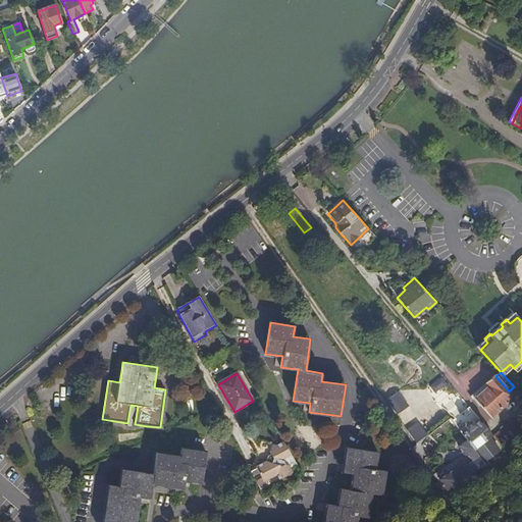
[(474,399),(491,418),(514,398),(509,392),(496,376),(494,375),(486,382),(488,386),(474,399)]
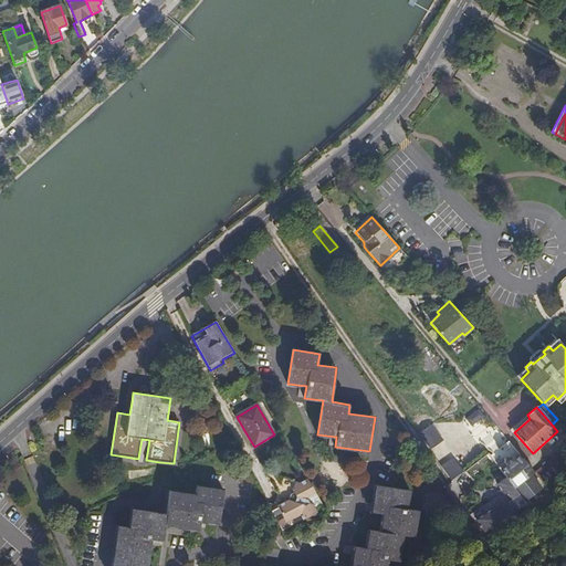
[(237,417),(234,418),(242,433),(245,432),(237,417)]
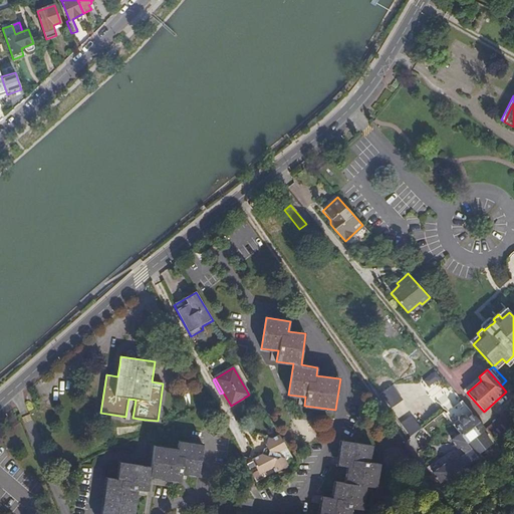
[(220,394),(213,379),(212,380),(219,394),(220,394)]
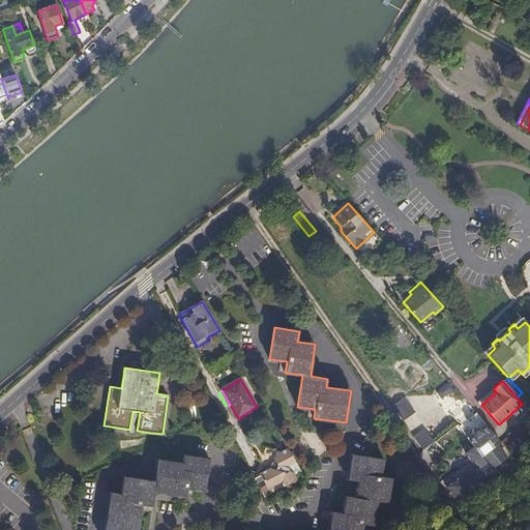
[(391,405),(402,420),(413,412),(403,398),(391,405)]
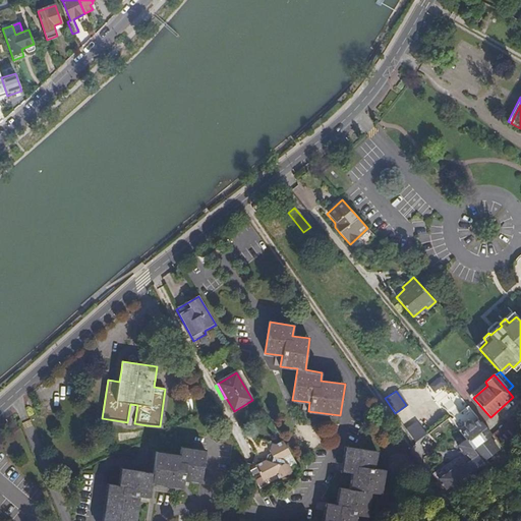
[(127,422),(134,423),(137,405),(130,404),(127,422)]
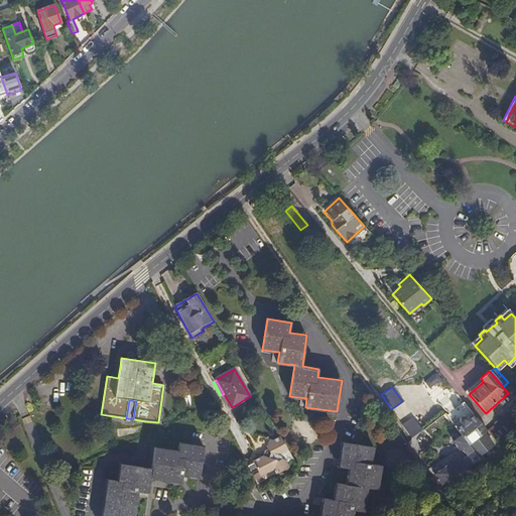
[(462,413),(468,407),(465,403),(458,409),(462,413)]
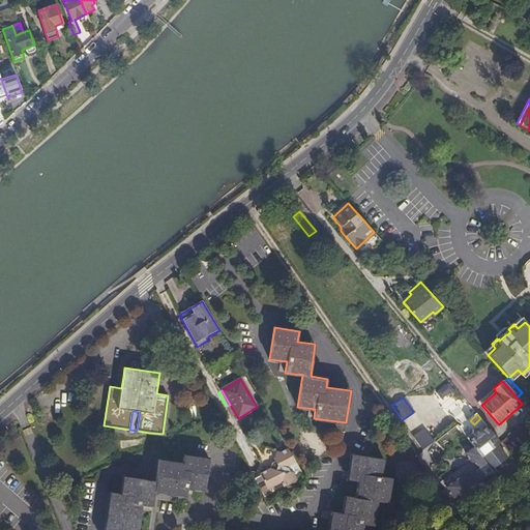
[(529,418),(521,428),(529,439),(529,438),(529,418)]
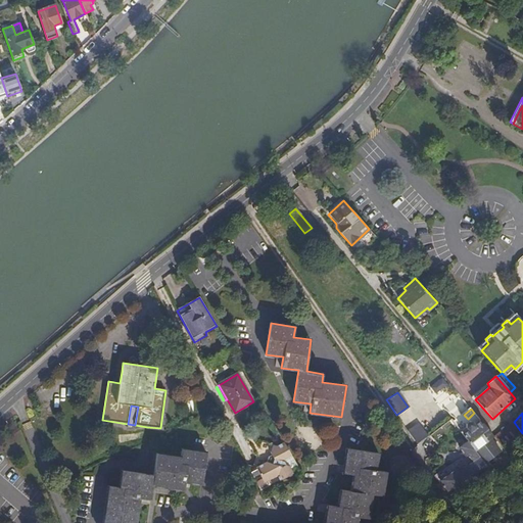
[(437,442),(457,428),(453,423),(450,420),(431,434),(437,442)]
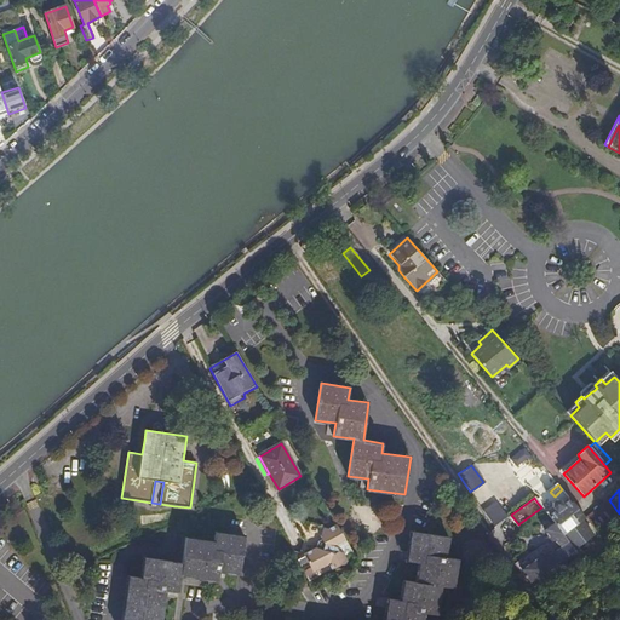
[(546,514),(554,522),(575,551),(595,535),(583,521),(586,518),(572,501),(566,506),(561,501),(558,500),(552,504),(552,509),(546,514)]
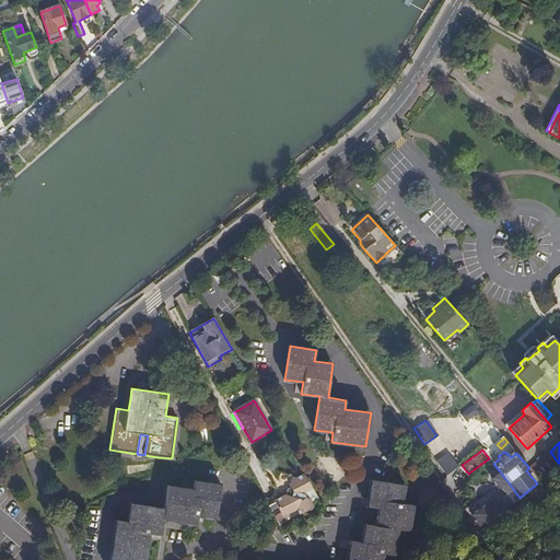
[(550,452),(531,469),(540,481),(559,464),(550,452)]
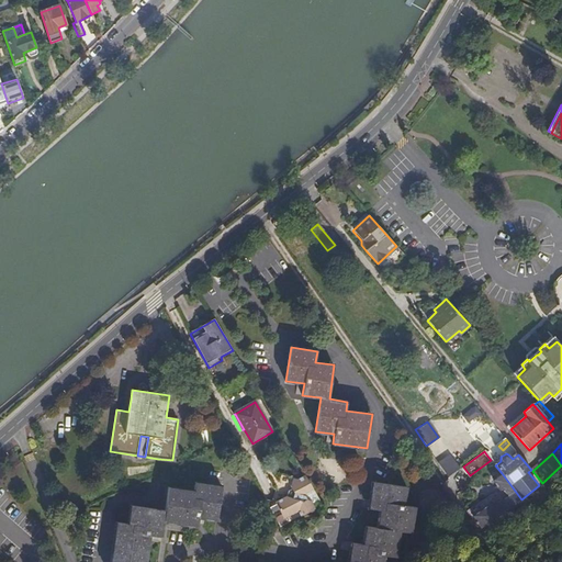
[(448,478),(460,469),(450,454),(438,463),(448,478)]
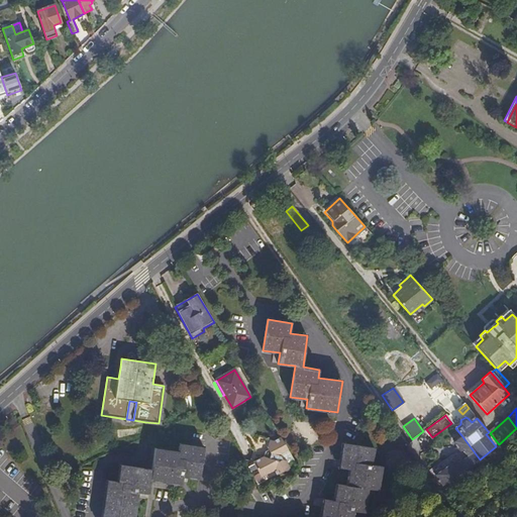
[(325,423),(295,422),(294,439),(328,440),(328,434),(325,434),(325,423)]
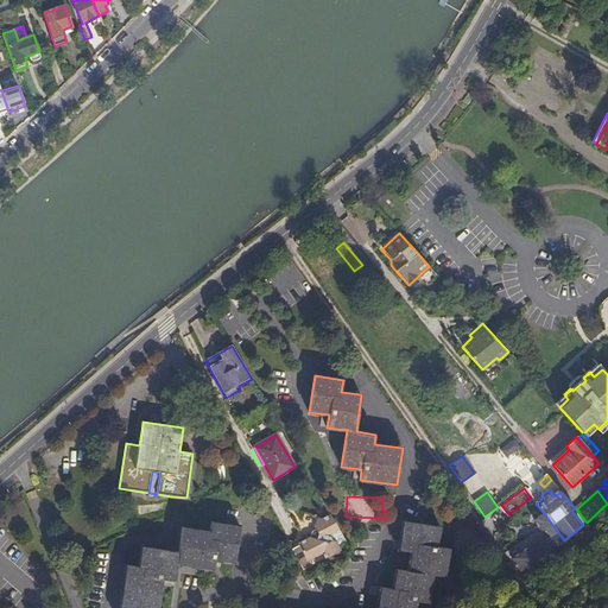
[(529,569),(531,574),(570,548),(569,546),(564,540),(543,512),(534,519),(542,530),(544,529),(550,537),(533,550),(531,546),(512,561),(521,574),(529,569)]
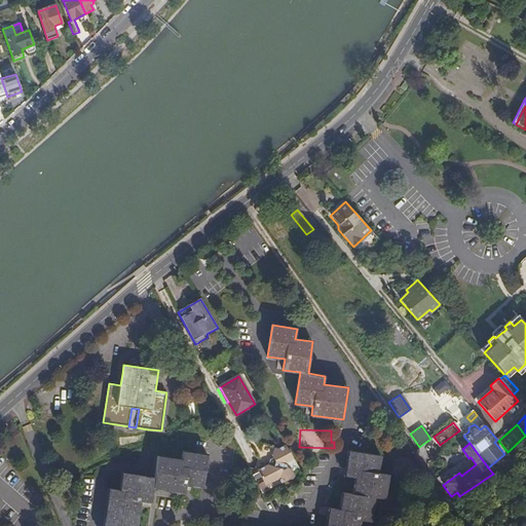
[(285,446),(266,452),(270,463),(256,468),(262,487),(293,476),(288,463),(291,462),(285,446)]
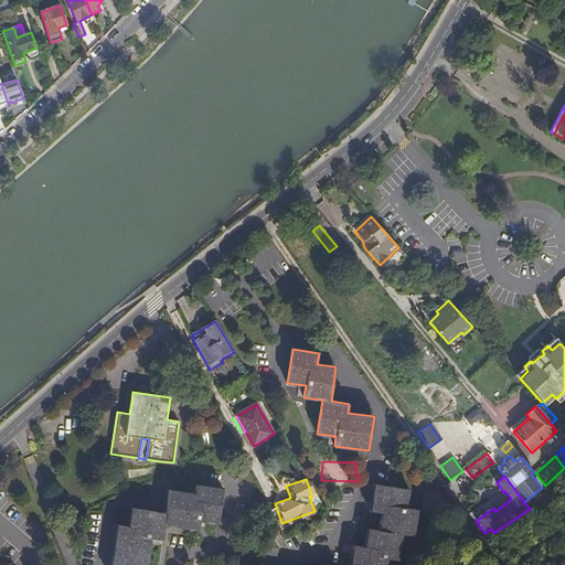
[(147,564),(151,539),(161,540),(164,524),(199,529),(200,521),(219,523),(222,488),(196,484),(195,493),(169,490),(166,513),(131,509),(129,526),(118,525),(112,564),(147,564)]
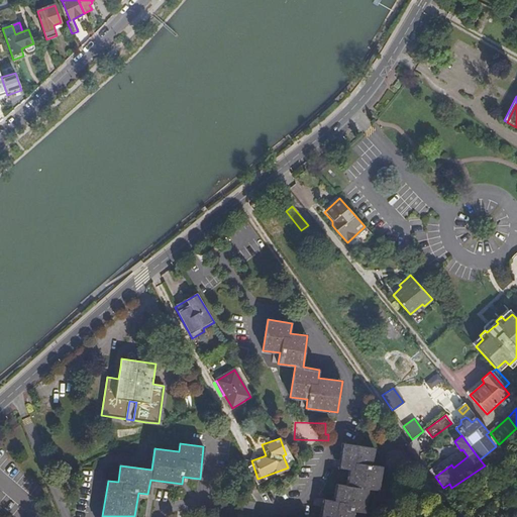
[(354,516),(355,511),(366,513),(370,489),(380,491),(384,467),(373,464),(376,448),(343,444),(340,469),(351,470),(348,486),(338,484),(335,501),(325,500),(322,516),(354,516)]
